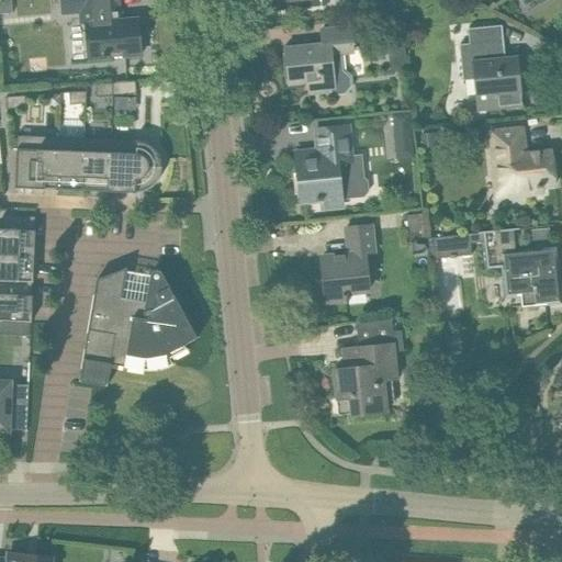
[(89,59),(120,56),(142,55),(141,46),(145,44),(144,30),(139,27),(138,20),(116,21),(114,0),(62,0),(63,13),(86,11),(87,24),(89,59)]
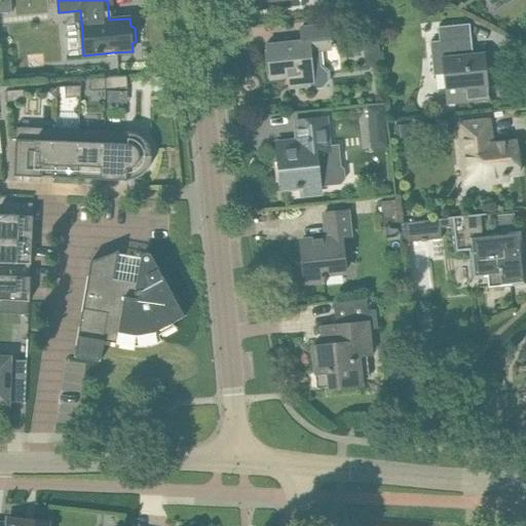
[(10,1),(0,1),(0,13),(11,12),(10,1)]
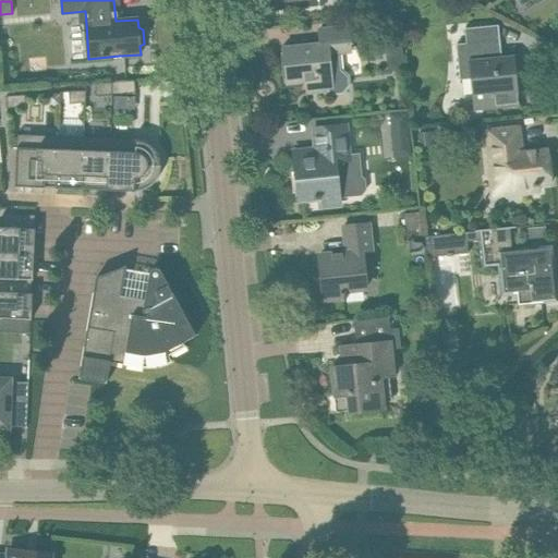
[(399,22),(384,23),(386,47),(401,46),(399,22)]
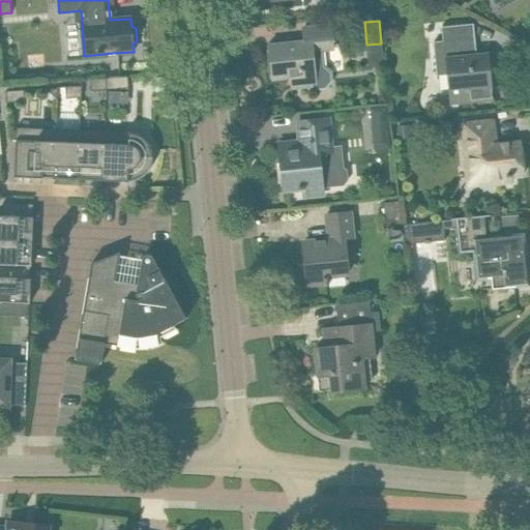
[(474,38),(472,38),(470,24),(441,27),(443,41),(434,42),(437,76),(447,75),(450,105),(484,101),(483,87),(492,86),(489,53),(476,54),(474,38)]
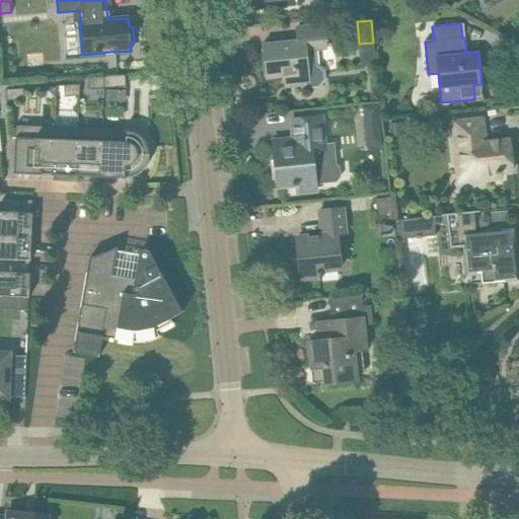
[(315,63),(307,64),(306,50),(326,48),(324,25),(297,27),(298,43),(264,46),(264,50),(266,50),(268,73),(267,73),(267,77),(284,75),(286,85),(305,83),(306,87),(317,85),(323,79),(322,69),(315,63)]
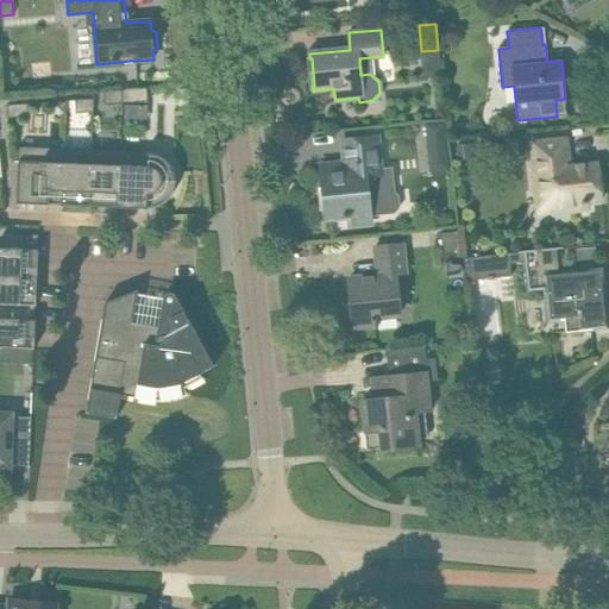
[(146,88),(123,89),(121,104),(148,101),(146,88)]
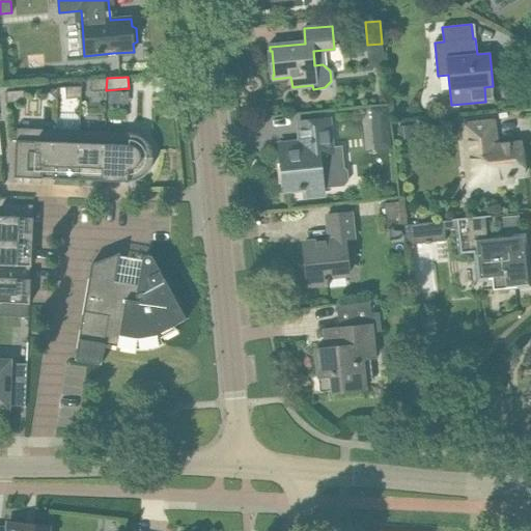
[(106,90),(107,78),(90,80),(91,91),(106,90)]
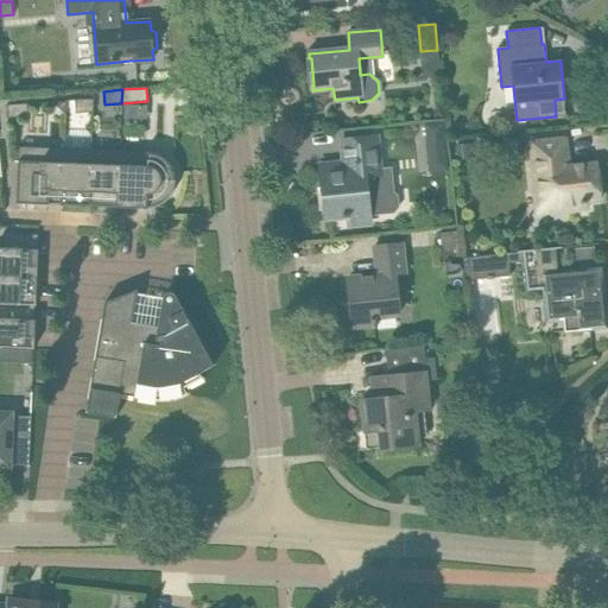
[(94,99),(75,100),(76,113),(95,112),(94,99)]
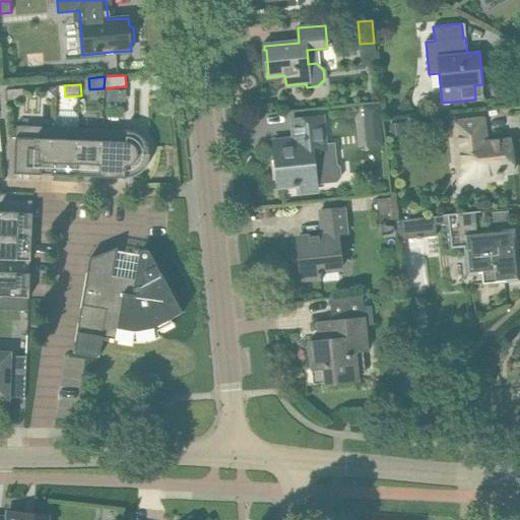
[(6,101),(24,100),(23,88),(5,89),(6,101)]
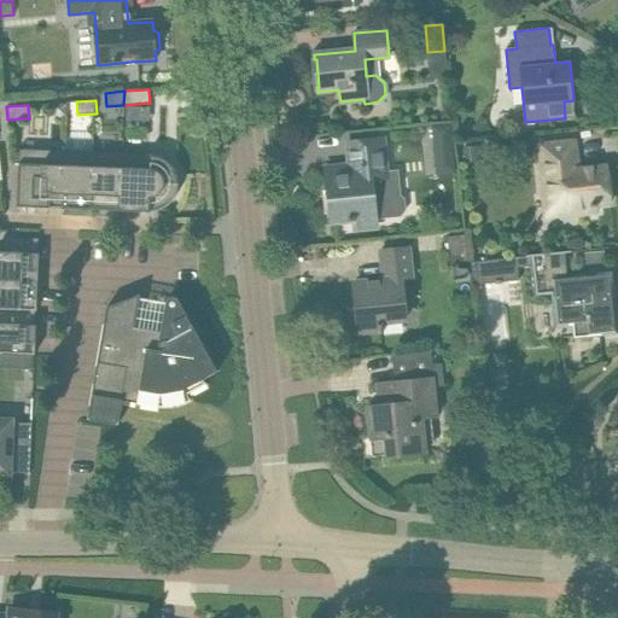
[(430,129),(435,178),(455,176),(450,128),(430,129)]
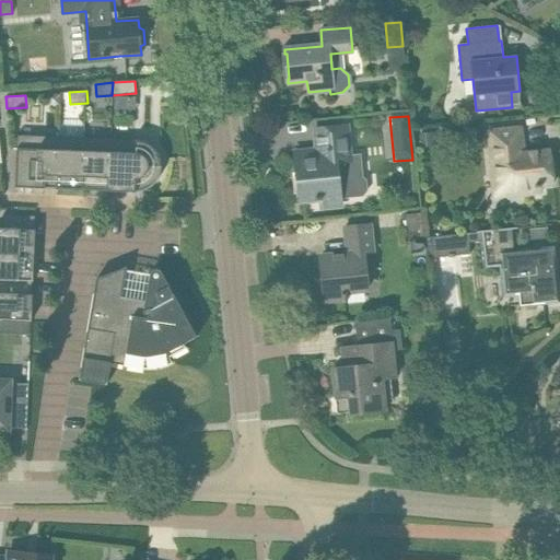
[(347,126),(336,127),(314,129),(317,158),(295,160),(300,202),(340,198),(336,161),(350,160),(347,126)]
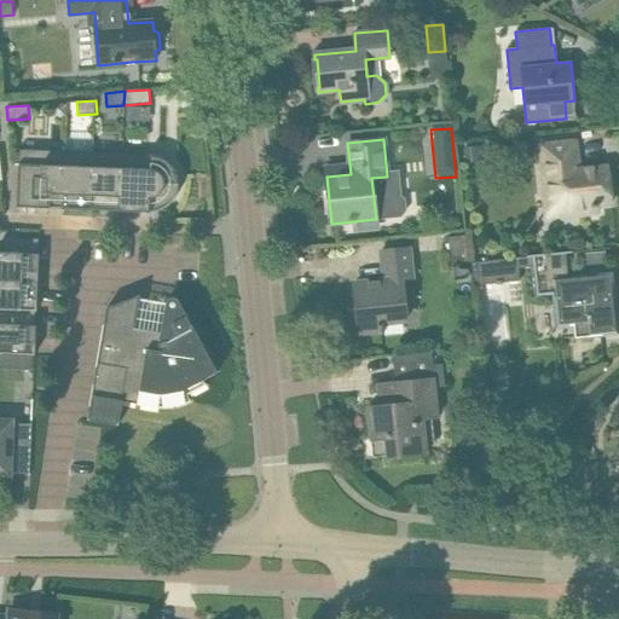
[(574,142),(550,144),(541,145),(545,192),(559,191),(561,215),(599,210),(599,204),(612,203),(608,167),(578,171),(574,142)]
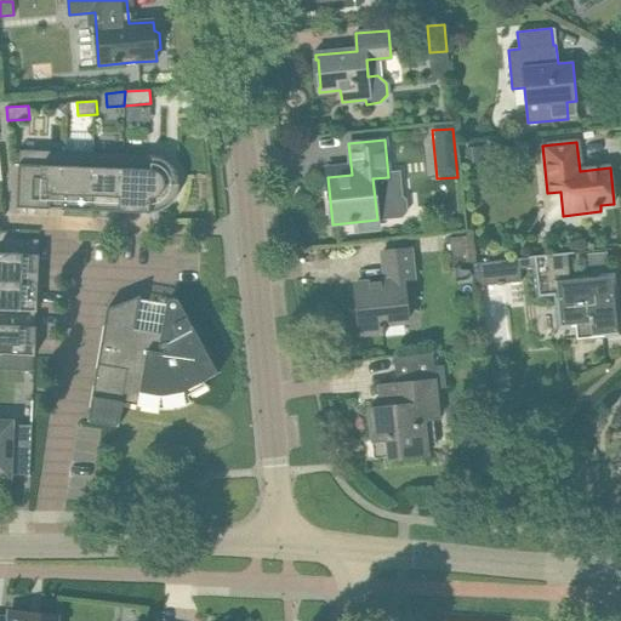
[(482,148),(465,151),(466,166),(483,165),(482,148)]
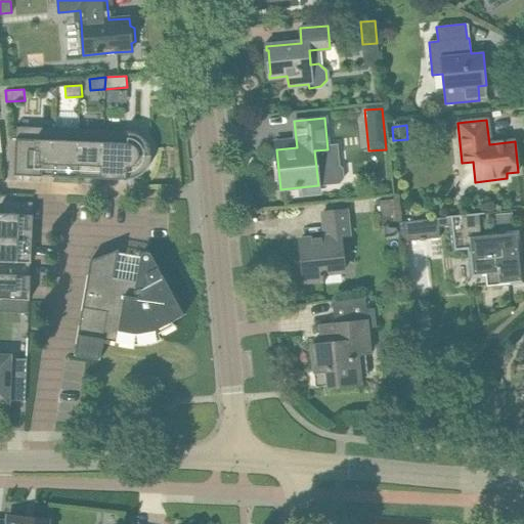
[(53,177),(54,128),(16,126),(14,175),(53,177)]
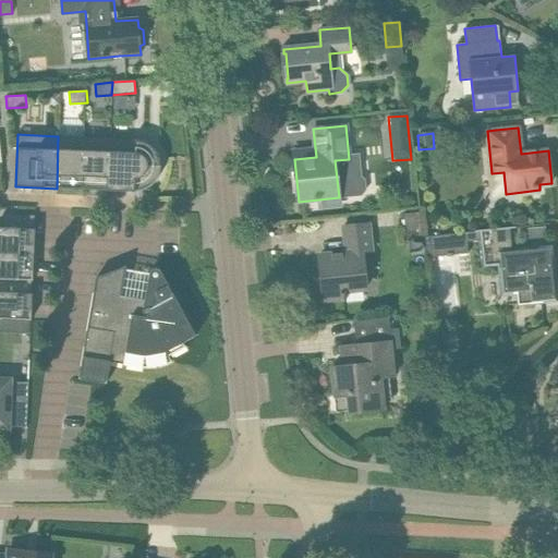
[(58,136),(57,189),(82,190),(84,137),(58,136)]
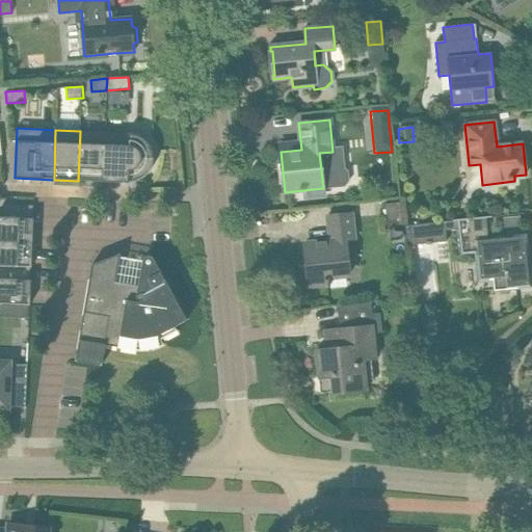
[(105,132),(80,131),(78,181),(103,182),(105,132)]
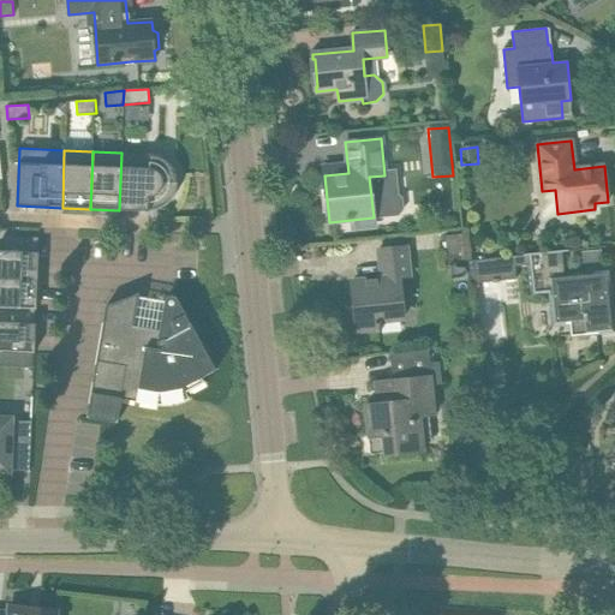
[(121,153),(119,210),(148,210),(157,209),(167,204),(173,197),(177,189),(178,178),(174,168),(168,161),(160,155),(150,154),(121,153)]
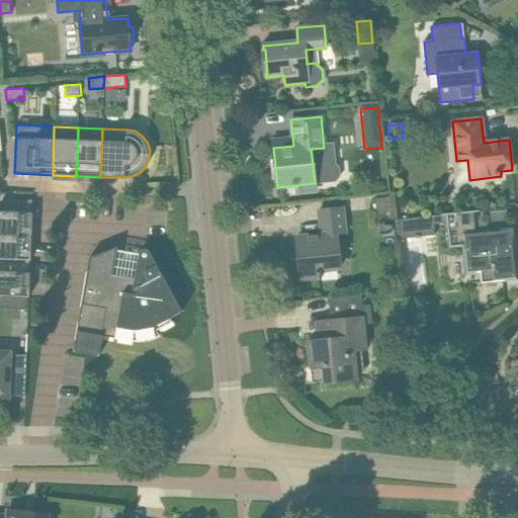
[(391,195),(376,196),(378,221),(393,219),(391,195)]
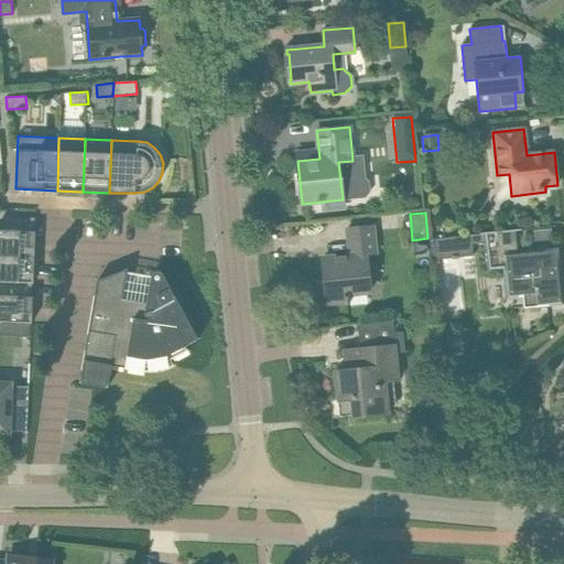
[(0,229),(0,256),(34,258),(35,231),(34,231),(35,217),(3,216),(2,230),(0,229)]
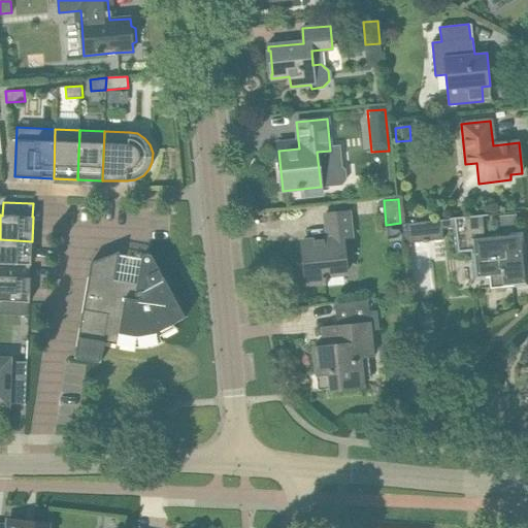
[(324,285),(327,285),(347,283),(341,238),(352,237),(349,211),(325,215),(327,239),(302,241),(306,284),(323,283),(324,285)]
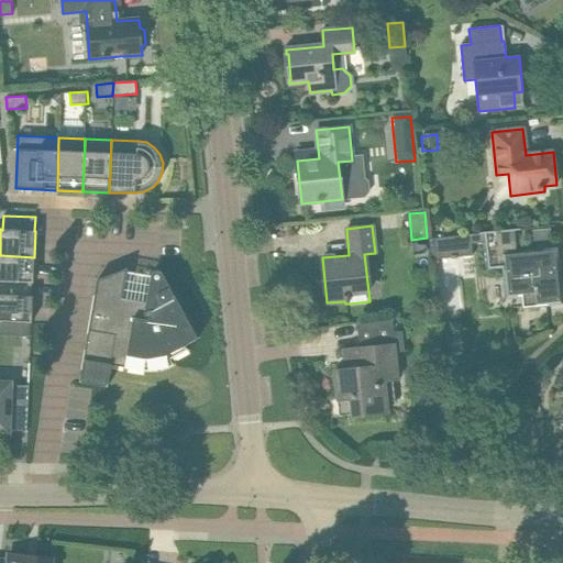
[(504,264),(506,295),(510,294),(536,291),(537,302),(559,301),(555,266),(550,266),(550,260),(553,260),(552,251),(517,254),(515,229),(479,232),(483,272),(492,271),(492,265),(504,264)]
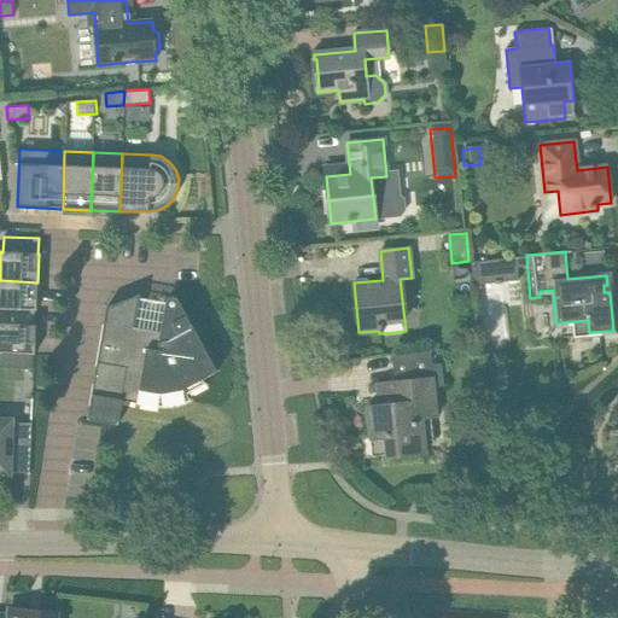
[(517,260),(472,263),(474,285),(518,281),(517,260)]
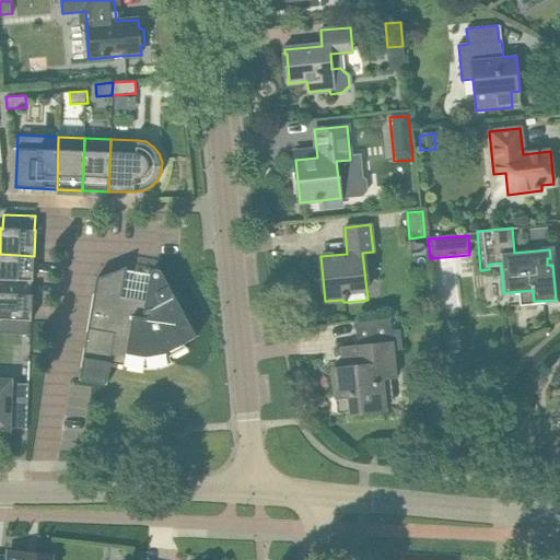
[(34,256),(0,254),(0,279),(18,280),(23,281),(33,281),(34,256)]
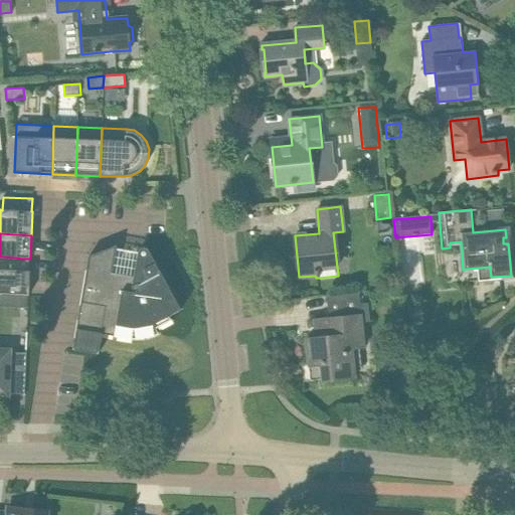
[(175,299),(149,250),(146,247),(143,247),(140,249),(138,252),(116,248),(117,245),(89,256),(72,349),(99,353),(102,334),(132,339),(141,340),(150,338),(159,334),(156,329),(172,320),(171,319),(170,319),(168,316),(181,310),(175,299)]
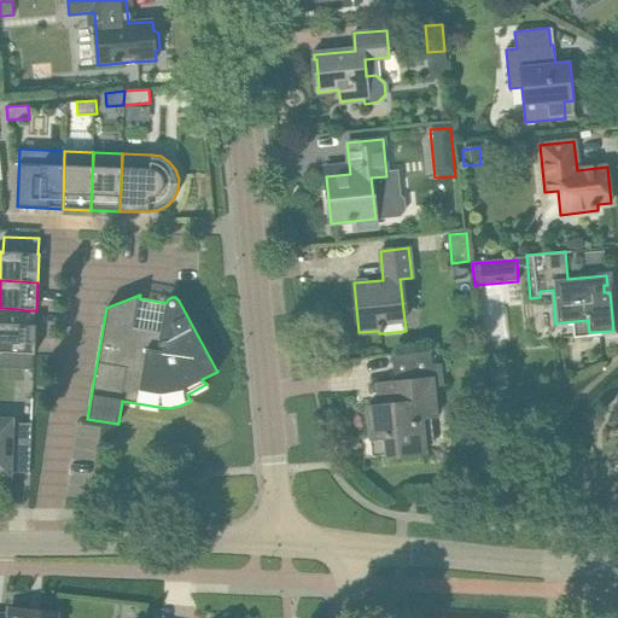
[(19,309),(0,308),(0,353),(34,354),(36,325),(24,325),(25,310),(19,309)]
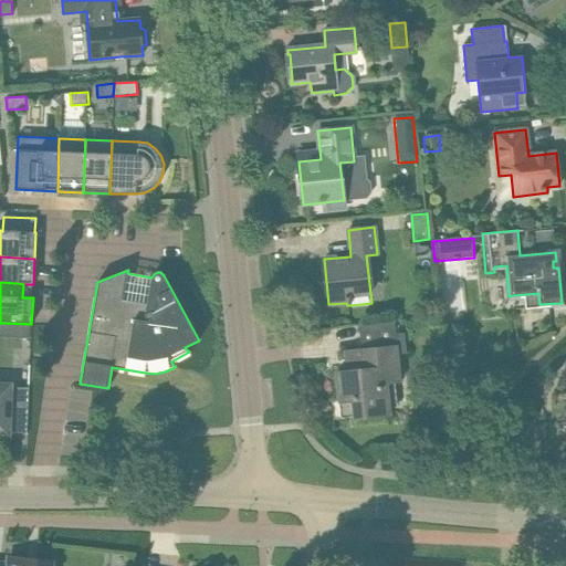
[(395,321),(380,322),(358,324),(362,350),(354,352),(356,371),(336,373),(338,401),(352,400),(354,417),(390,413),(387,381),(400,380),(398,354),(407,353),(405,333),(396,334),(395,321)]
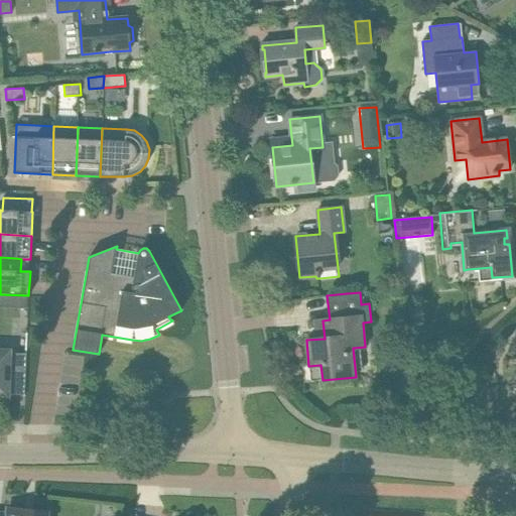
[(10,352),(0,351),(0,395),(8,396),(8,394),(7,394),(7,390),(25,391),(26,354),(10,353),(10,352)]
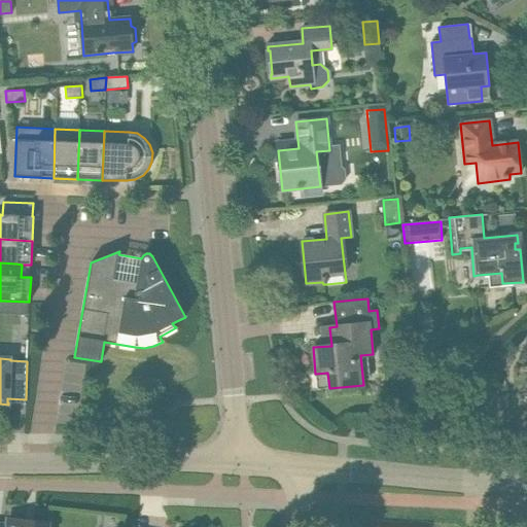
[(481,399),(479,411),(487,412),(488,400),(481,399)]
